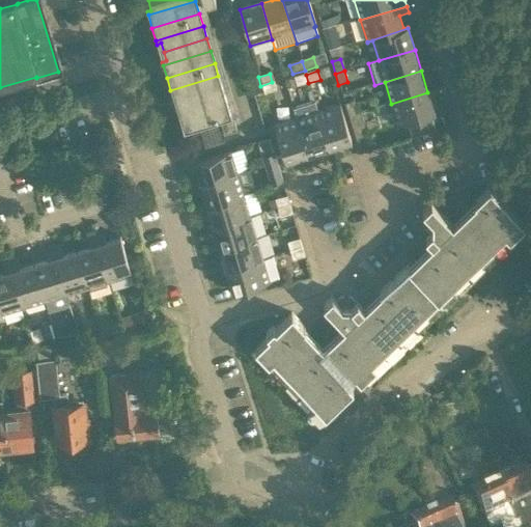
[(297,87),(308,83),(306,75),(294,78),(297,87)]
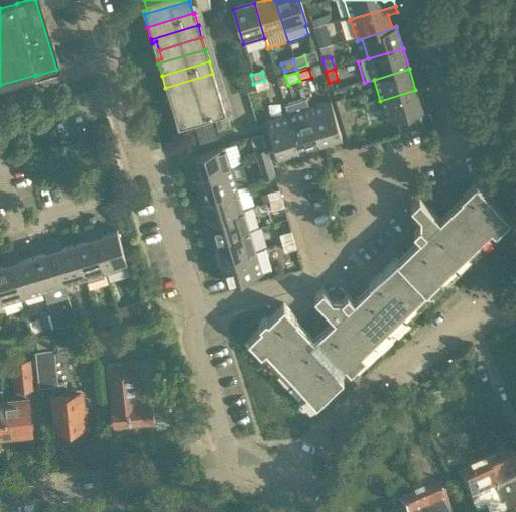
[(216,87),(212,74),(165,88),(166,91),(170,90),(173,99),(216,87)]
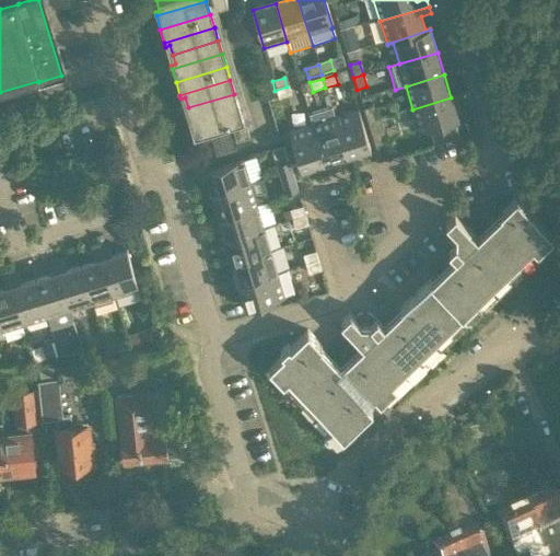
[(290,96),(287,87),(275,91),(278,100),(290,96)]
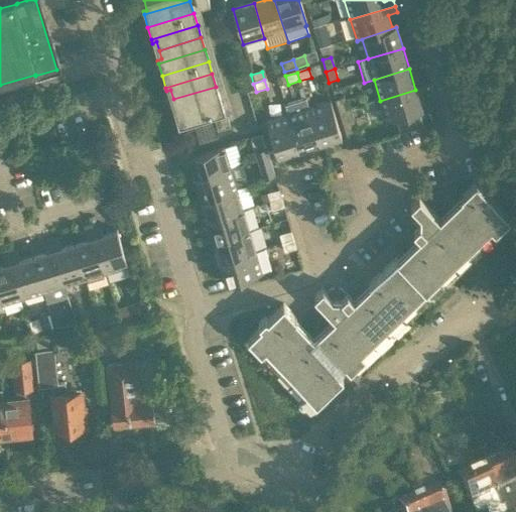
[(172,109),(173,112),(220,99),(216,87),(173,99),(176,108),(172,109)]
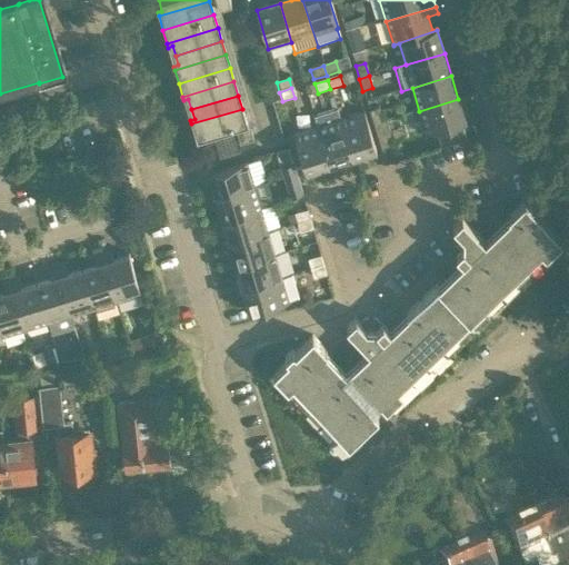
[(465,124),(458,99),(419,111),(427,135),(465,124)]
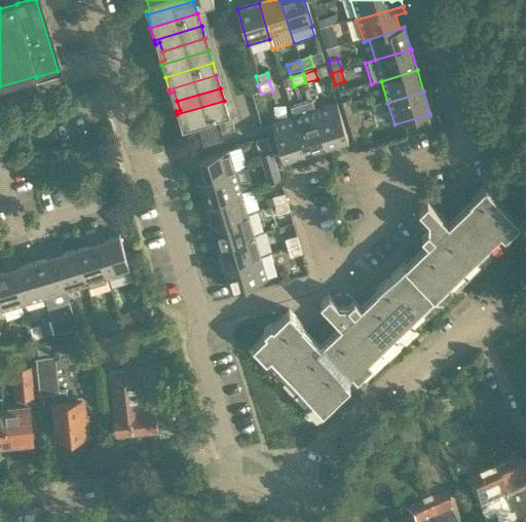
[(233,133),(224,101),(177,114),(181,127),(216,117),(221,136),(233,133)]
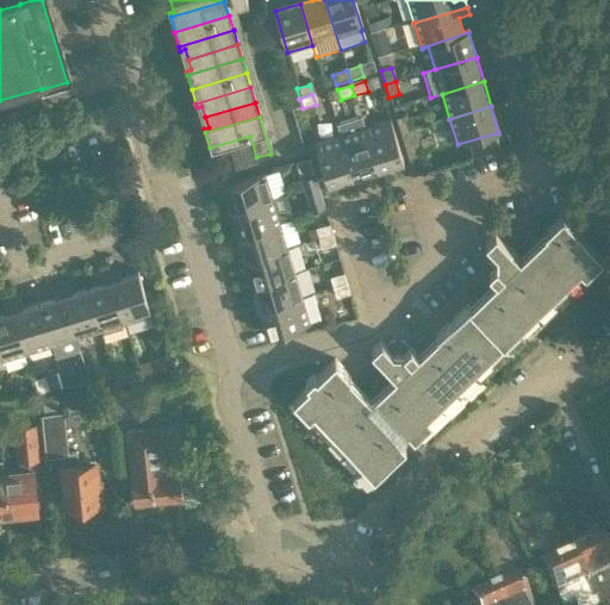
[(400,135),(412,131),(409,118),(397,122),(400,135)]
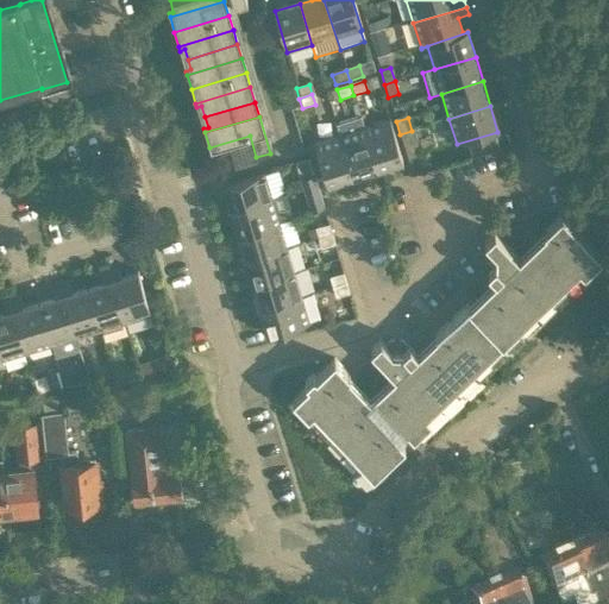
[(340,138),(352,181),(377,172),(364,131),(360,119),(337,126),(340,138)]
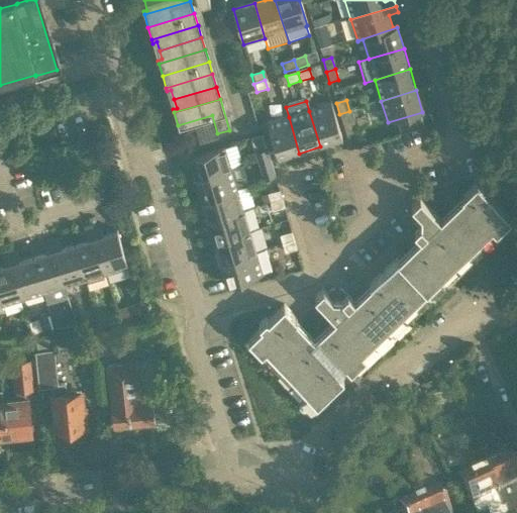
[(309,111),(320,146),(342,140),(331,104),(309,111)]
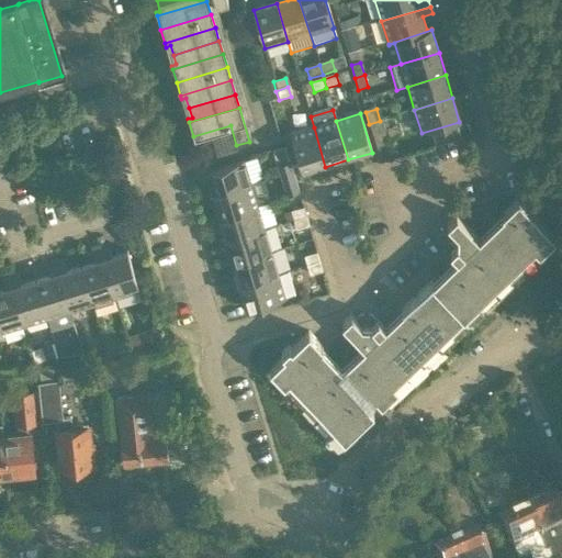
[(380,121),(369,124),(377,149),(390,145),(382,121),(380,122),(380,121)]
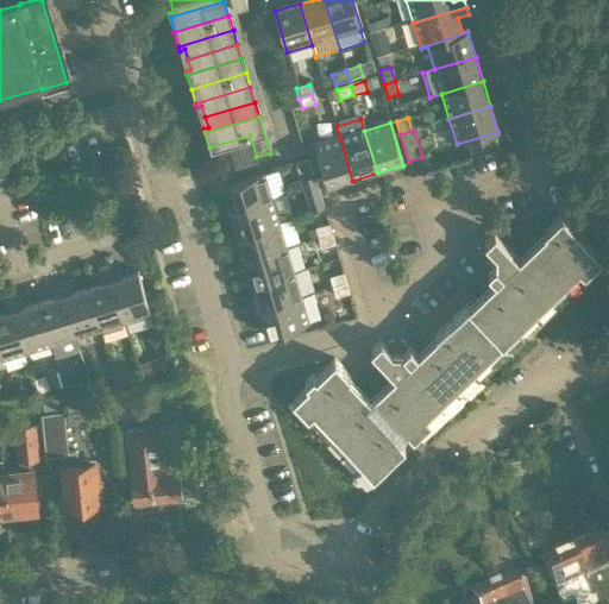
[(352,181),(340,138),(315,146),(328,188),(352,181)]
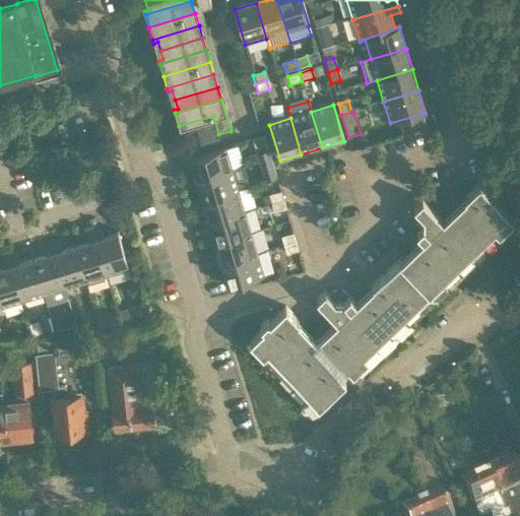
[(215,139),(211,123),(195,128),(200,144),(215,139)]
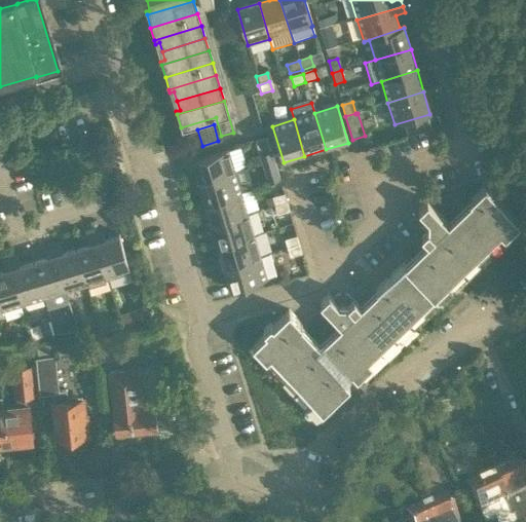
[(258,155),(261,166),(274,162),(267,138),(250,143),(250,146),(258,155)]
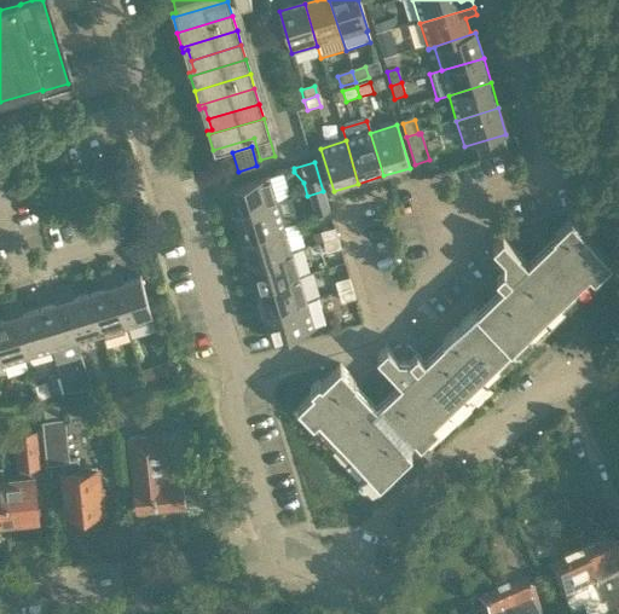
[(235,219),(277,206),(268,180),(226,192),(235,219)]
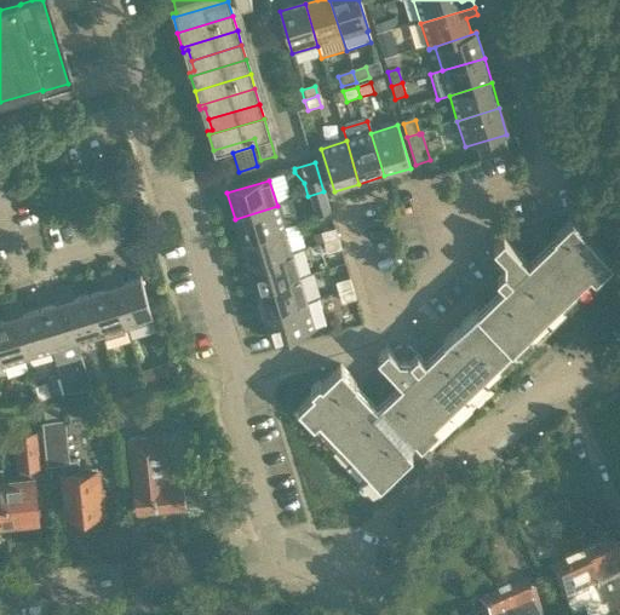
[(315,218),(329,214),(323,191),(308,196),(315,218)]
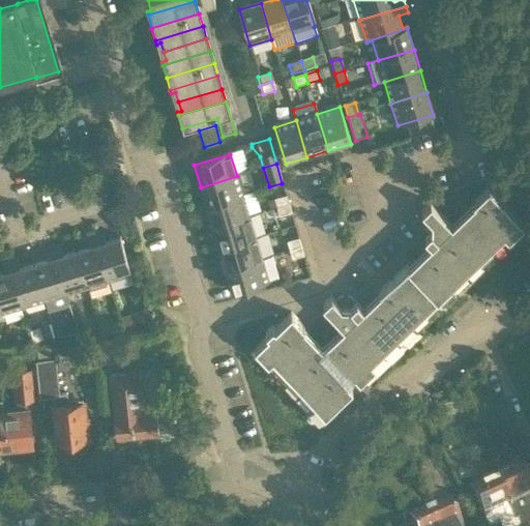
[(237,176),(201,187),(207,208),(243,198),(242,196),(256,192),(253,182),(240,186),(237,176)]
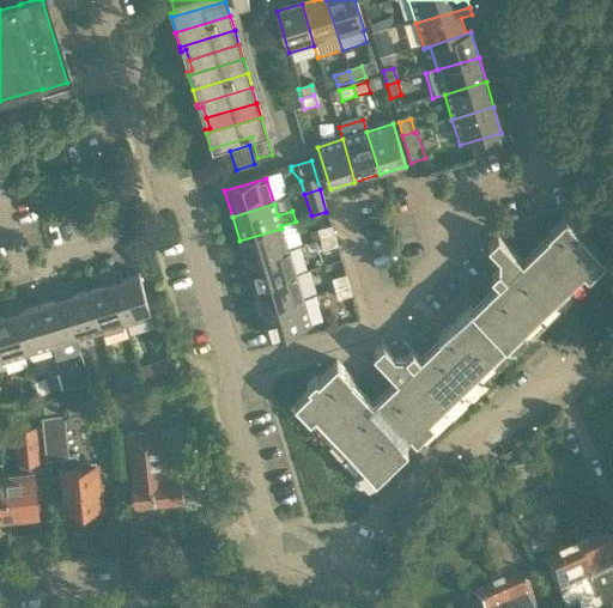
[(477,314),(513,350),(541,321),(606,261),(565,218),(547,236),(552,242),(477,314)]
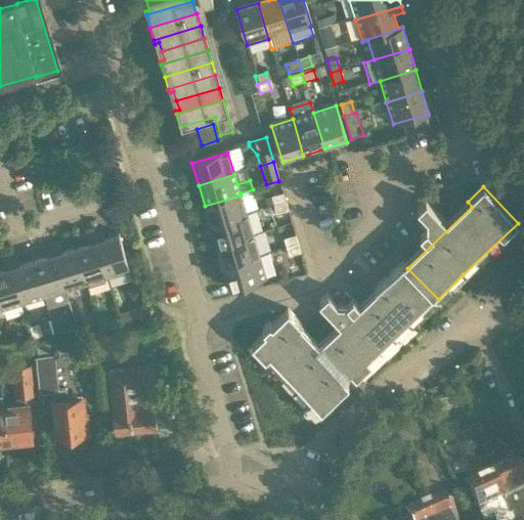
[(241,196),(205,206),(211,226),(247,216),(241,196)]
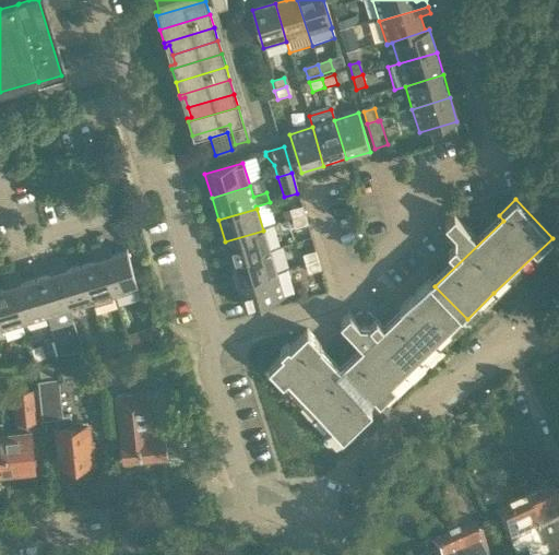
[(289,213),(293,222),(305,217),(302,209),(289,213)]
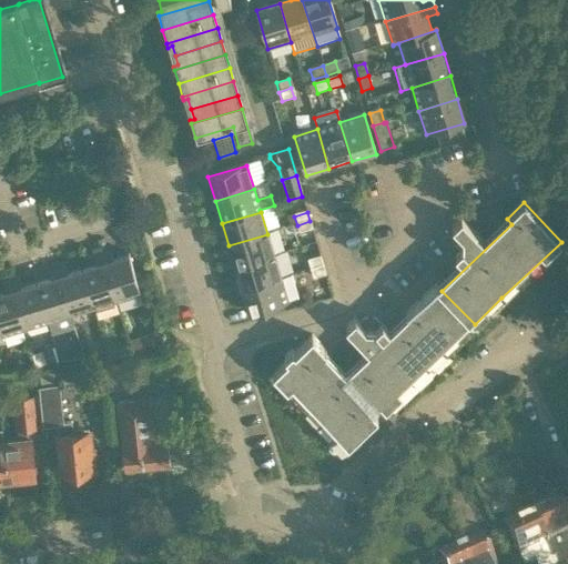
[(483,243),(460,219),(450,228),(456,233),(452,238),(452,249),(456,253),(454,255),(462,263),(483,243)]
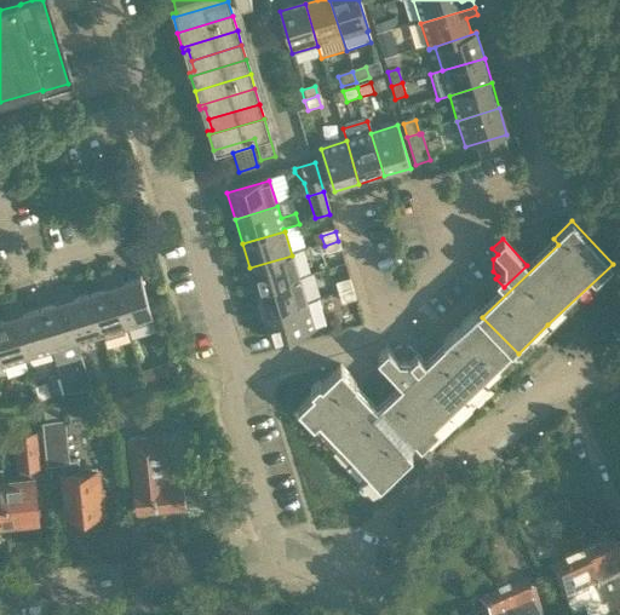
[(342,251),(338,241),(325,246),(327,256),(342,251)]
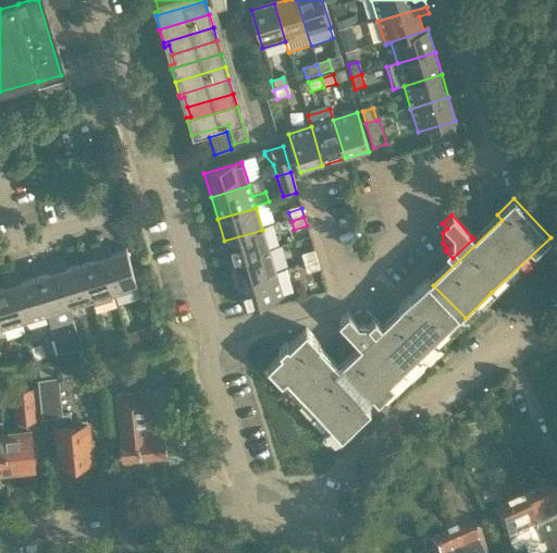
[(262,230),(224,241),(231,263),(269,252),(262,230)]
